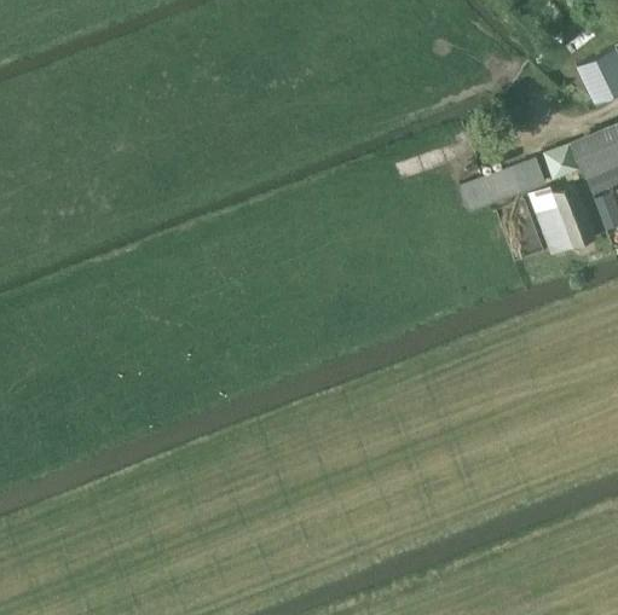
[(617,52),(616,48),(576,68),(594,105),(617,93),(617,52)]
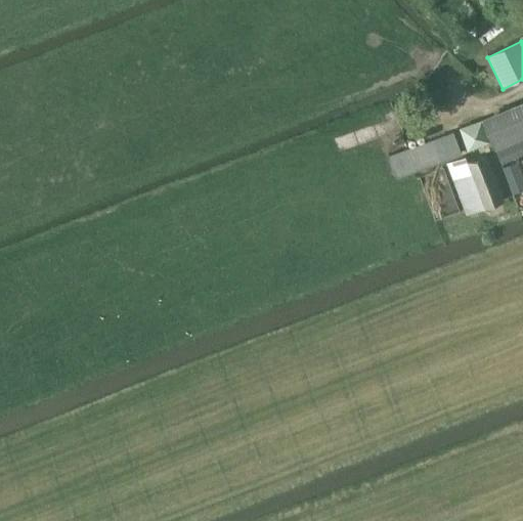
[(522,102),(518,104),(483,120),(495,152),(496,152),(522,139),(522,102)]
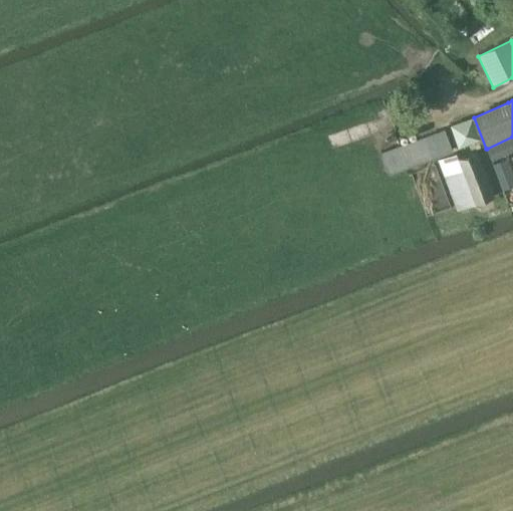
[(391,176),(454,153),(445,132),(382,155),(391,176)]
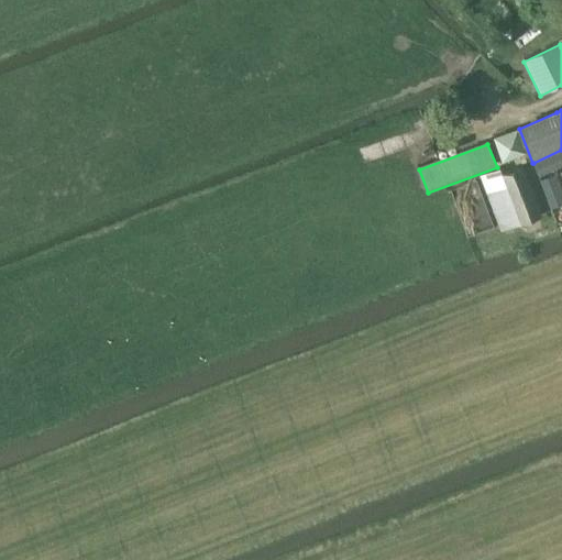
[(561,150),(533,163),(540,177),(561,168),(561,150)]
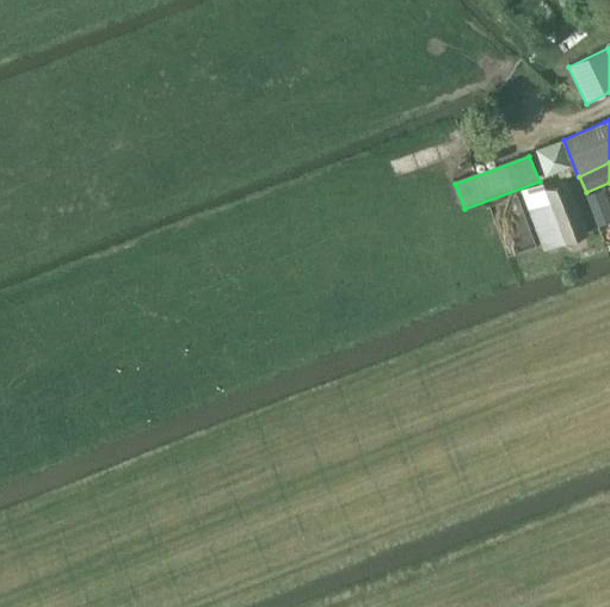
[(546,191),(566,246),(589,236),(570,183),(546,191)]
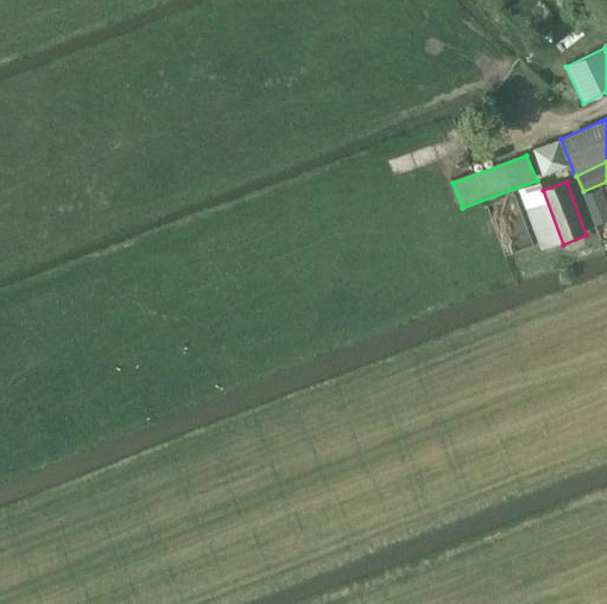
[(542,253),(563,245),(543,190),(542,184),(519,192),(542,253)]
